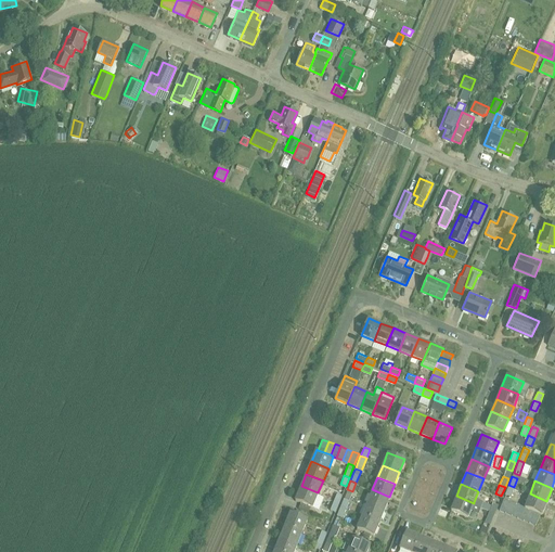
[(505,493),(511,496),(514,487),(508,485),(505,493)]
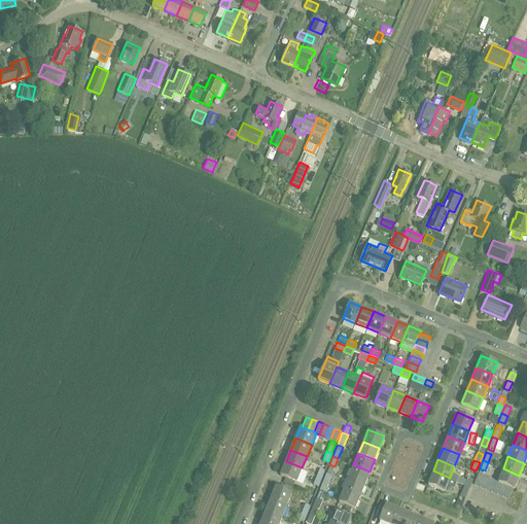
[(294,479),(296,480),(302,467),(286,461),(281,473),(285,475),(294,479)]
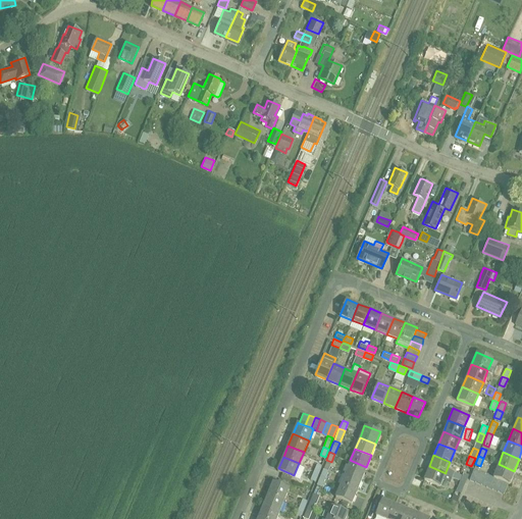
[(346,472),(361,478),(366,467),(350,460),(346,472)]
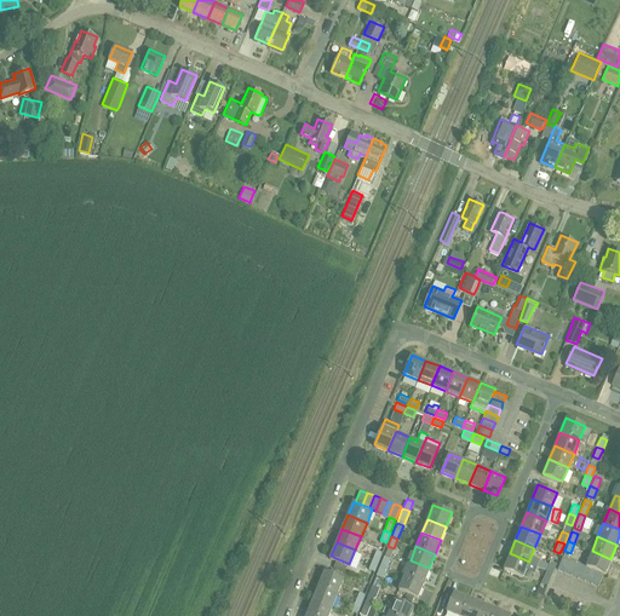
[(373,557),(379,560),(383,551),(377,548),(373,557)]
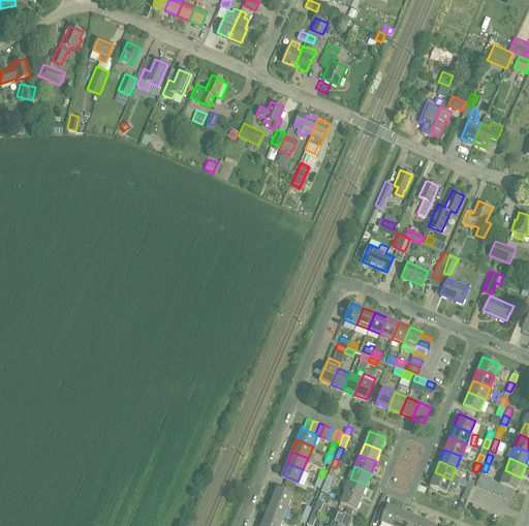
[(508,486),(515,489),(516,489),(521,477),(505,470),(500,482),(503,484),(508,486)]
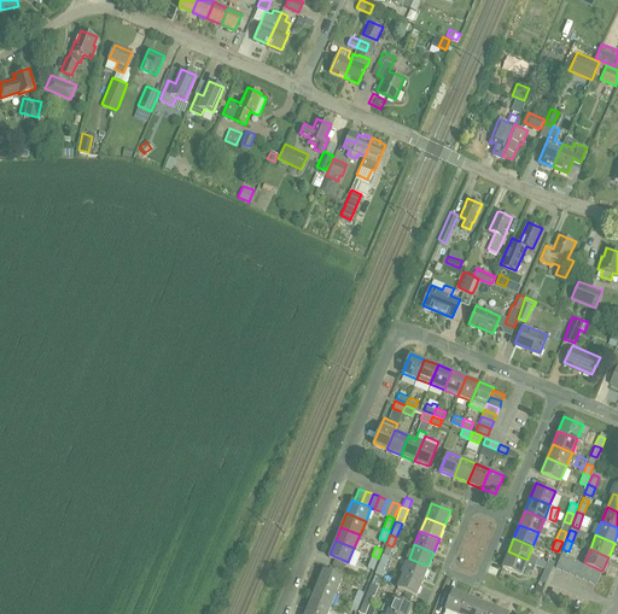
[(502,566),(522,573),(524,566),(532,569),(536,562),(528,559),(528,560),(508,551),(502,566)]
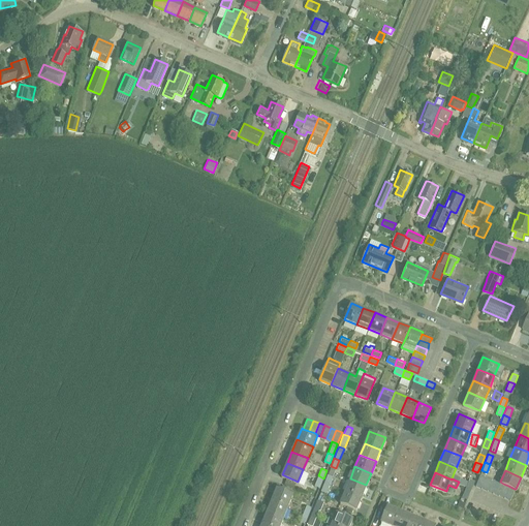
[(324,482),(330,484),(333,475),(328,473),(324,482)]
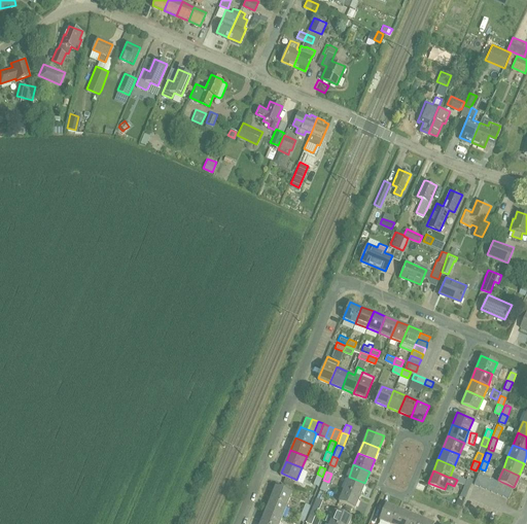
[(473,483),(480,485),(484,475),(478,472),(473,483)]
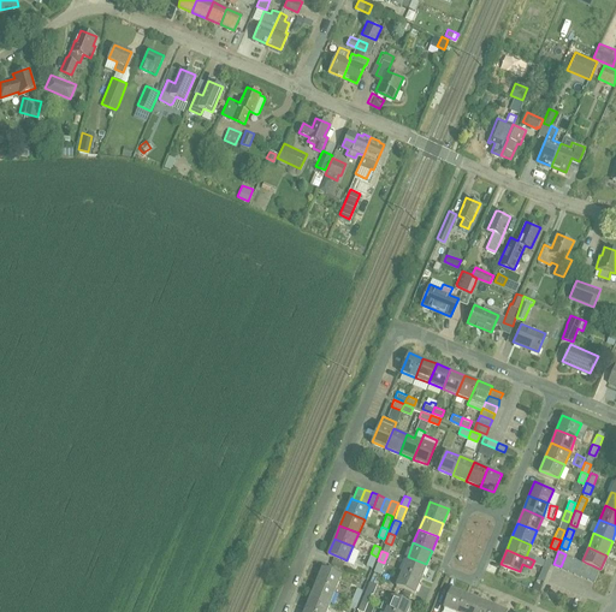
[(366,564),(373,566),(377,557),(371,553),(366,564)]
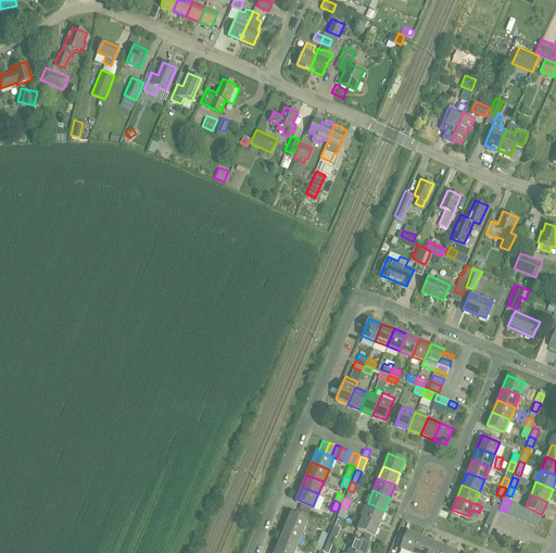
[(506,512),(512,514),(517,503),(510,501),(506,512)]
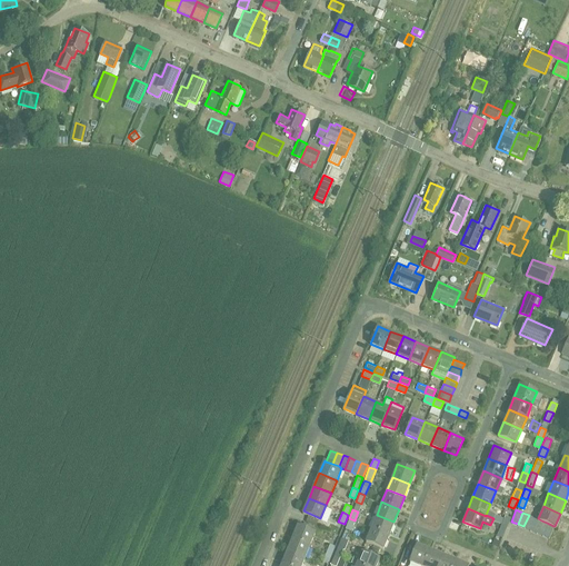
[(505,514),(501,523),(507,525),(510,516),(505,514)]
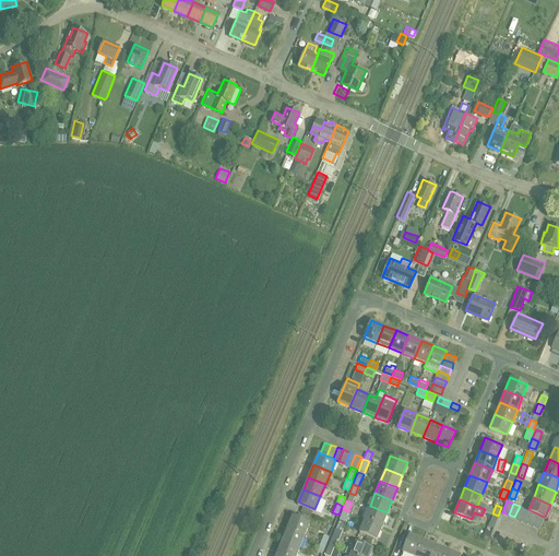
[(365,518),(382,524),(387,512),(370,506),(365,518)]
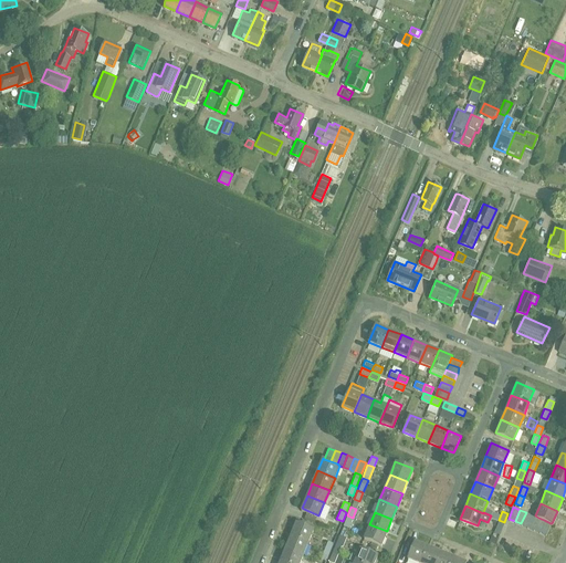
[(521,523),(527,525),(532,514),(526,512),(521,523)]
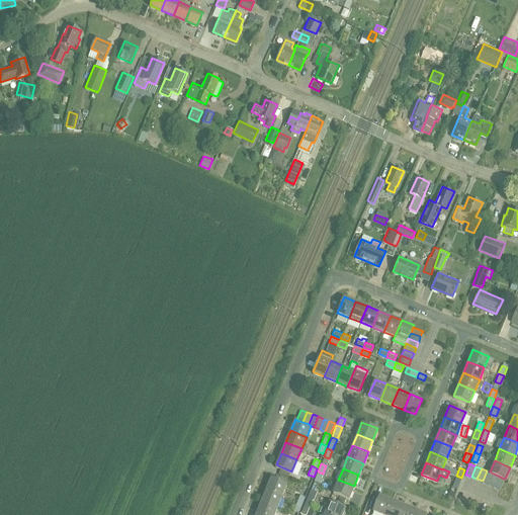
[(483,481),(489,484),(493,474),(490,471),(487,470),(483,481)]
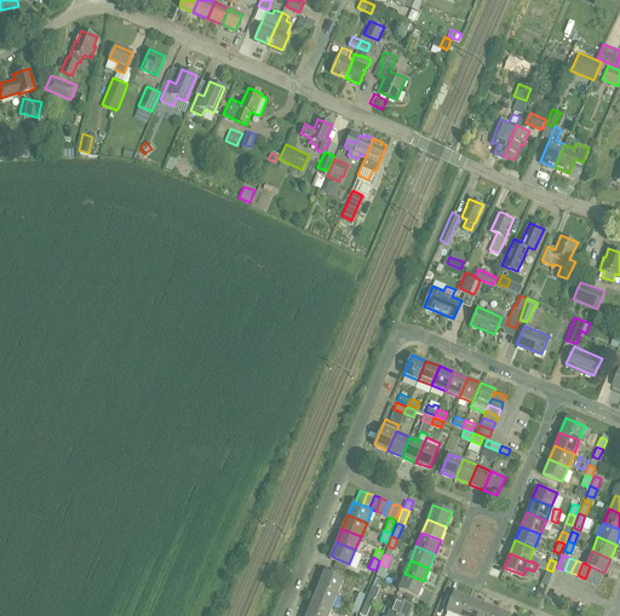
[(377,574),(383,576),(386,566),(380,564),(377,574)]
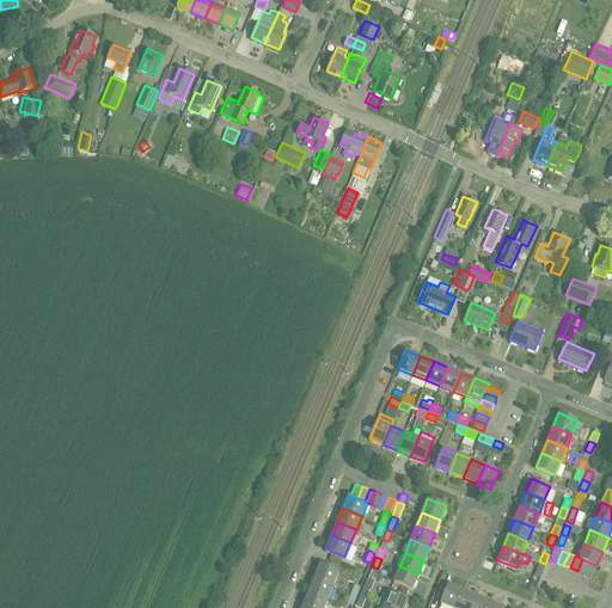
[(577,571),(583,573),(588,562),(582,559),(577,571)]
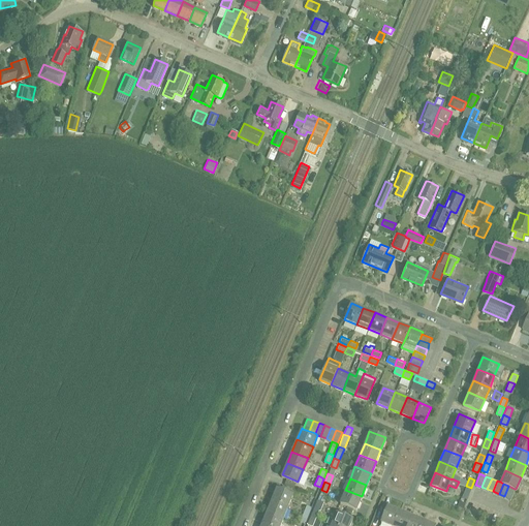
[(462,496),(468,498),(470,493),(469,493),(471,488),(466,486),(462,496)]
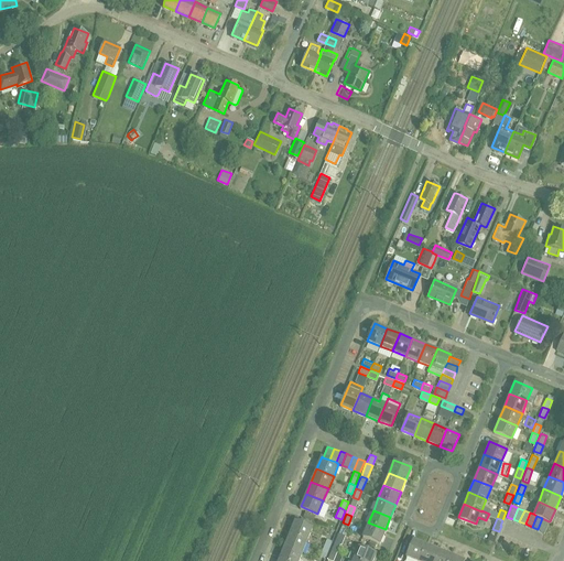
[(542,518),(538,529),(543,531),(544,531),(548,522),(549,521),(542,518)]
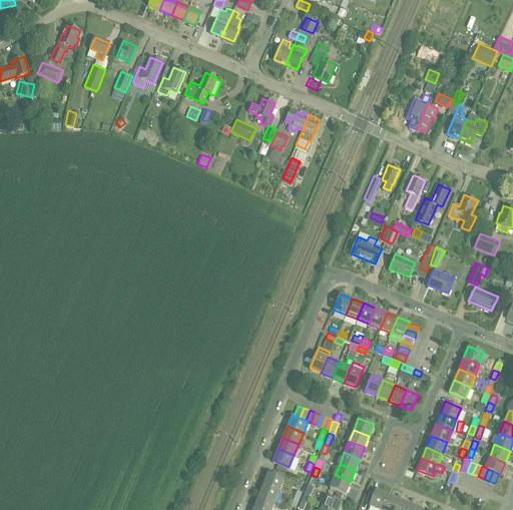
[(264,484),(280,491),(284,479),(269,472),(264,484)]
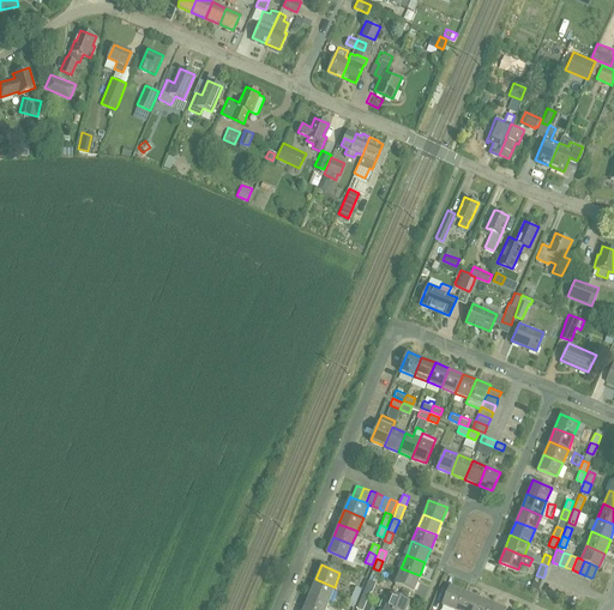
[(395,581),(414,590),(420,575),(401,568),(395,581)]
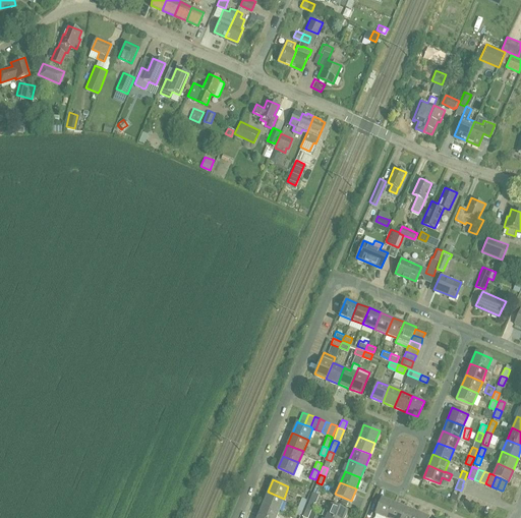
[(311,510),(317,493),(312,491),(305,508),(311,510)]
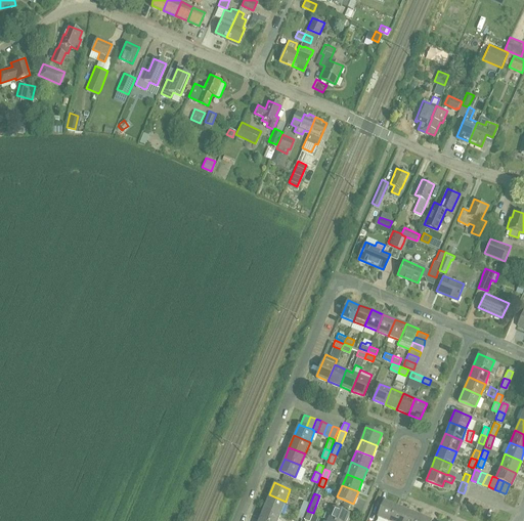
[(264,506),(280,513),(286,502),(269,494),(264,506)]
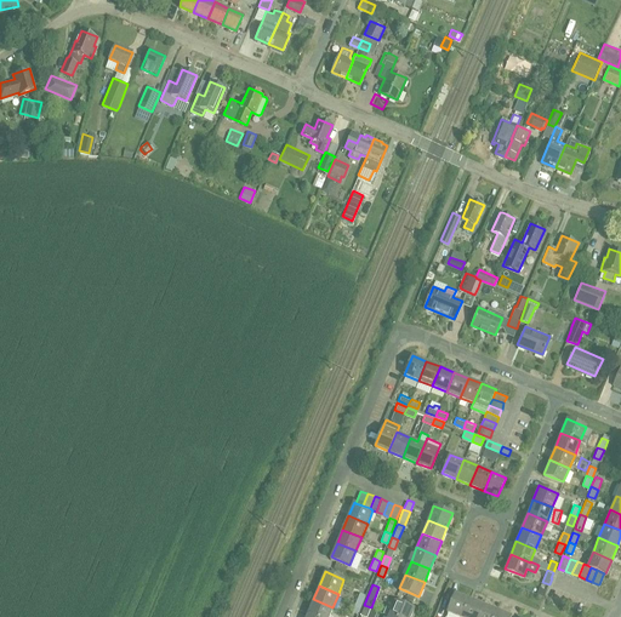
[(355,601),(362,604),(366,594),(359,590),(355,601)]
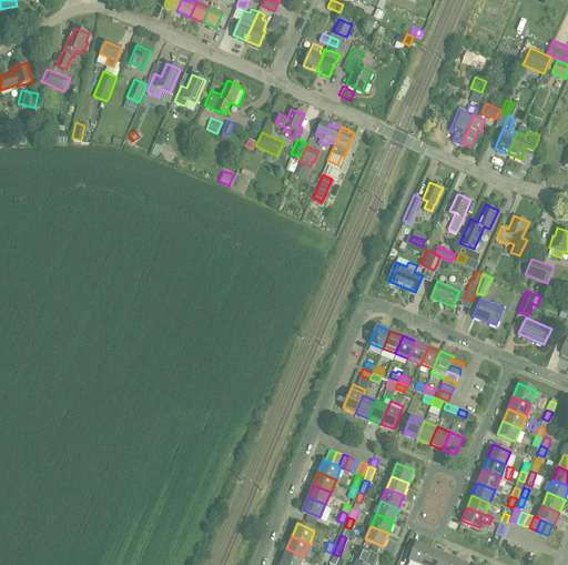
[(409,560),(422,564),(429,547),(416,542),(409,560)]
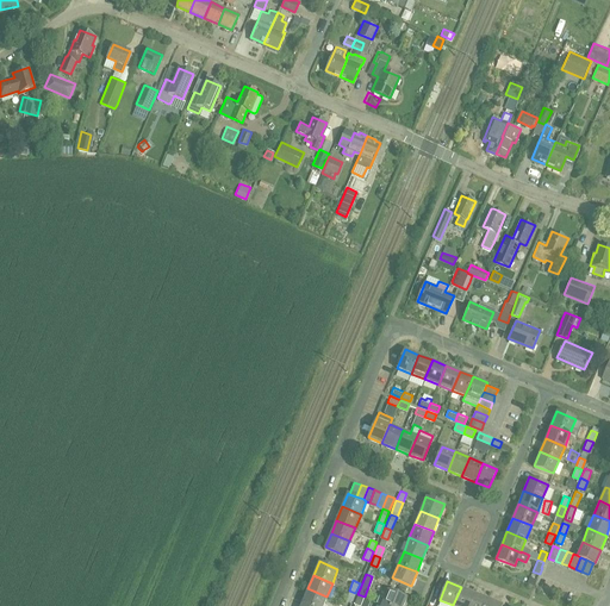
[(453,605),(454,605),(468,605),(474,592),(461,587),(453,605)]
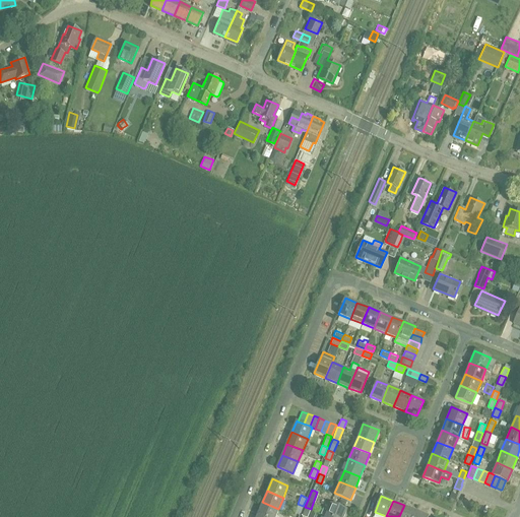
[(257,514),(265,516),(274,516),(278,509),(262,502),(257,514)]
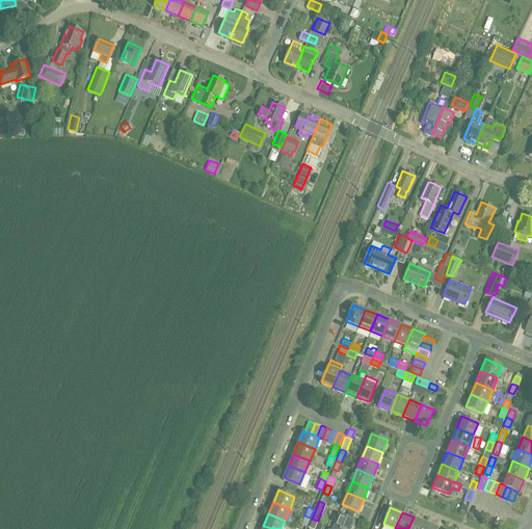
[(333,526),(339,528),(350,528),(354,521),(338,514),(335,521),(330,519),(328,525),(333,527),(333,526)]
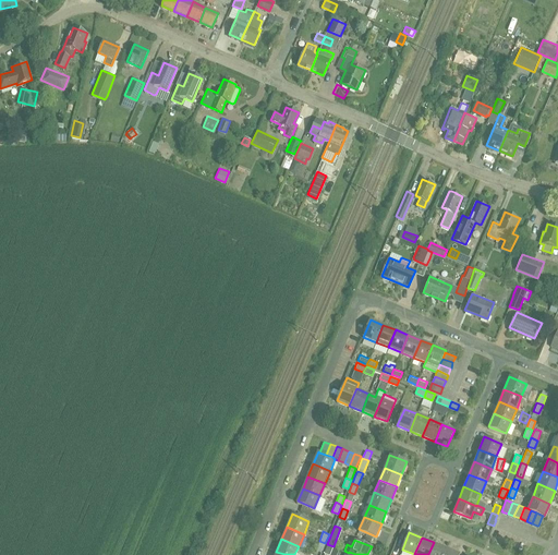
[(316,549),(322,552),(325,543),(319,541),(316,549)]
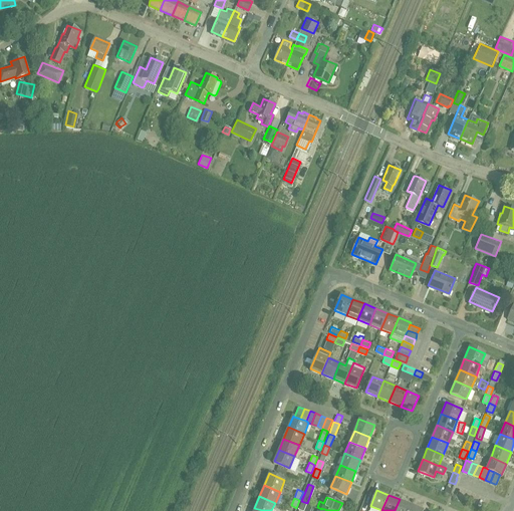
[(395,510),(408,510),(412,504),(400,499),(395,510)]
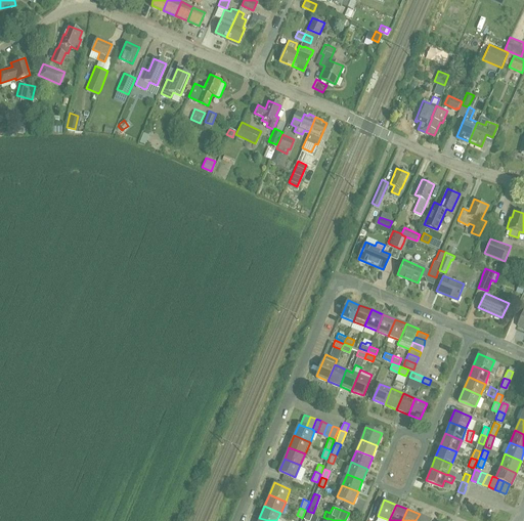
[(304,518),(309,520),(313,513),(307,511),(304,518)]
